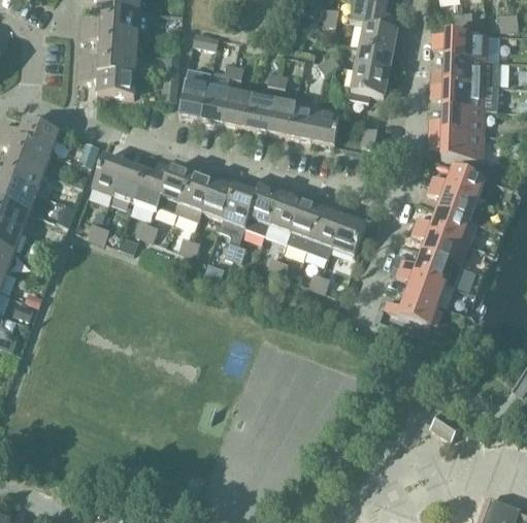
[(102,0),(102,11),(139,13),(139,0),(102,0)]
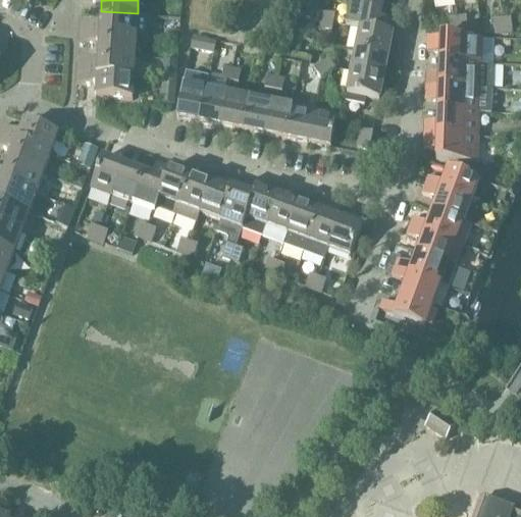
[(342,0),(349,1),(381,8),(382,0),(342,0)]
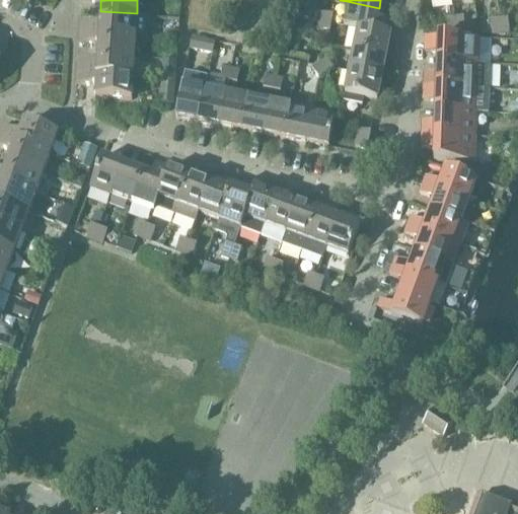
[(343,23),(357,26),(357,25),(375,29),(375,28),(386,30),(389,19),(377,16),(379,8),(347,1),(343,23)]
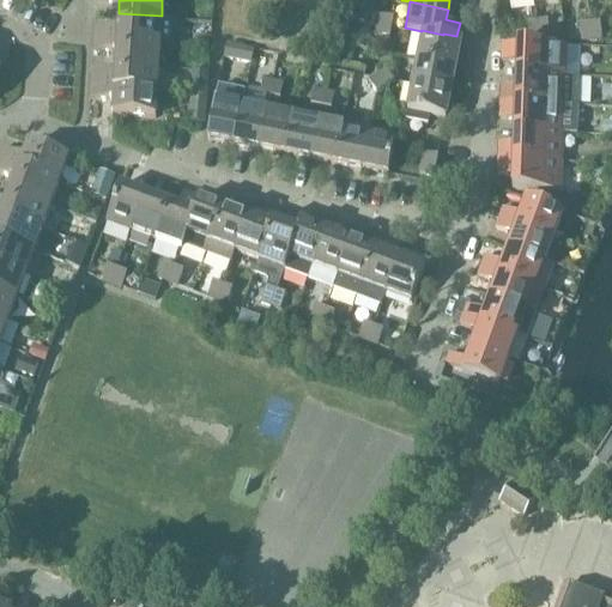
[(377,11),(375,22),(391,24),(393,14),(377,11)]
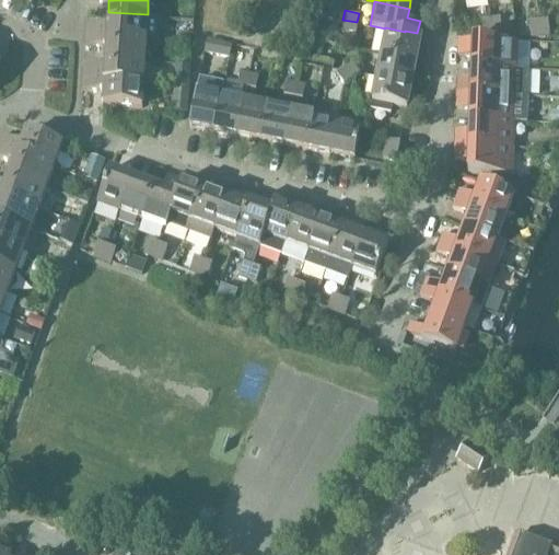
[(148,14),(108,12),(107,23),(85,22),(84,33),(146,36),(154,37),(156,15),(148,14)]
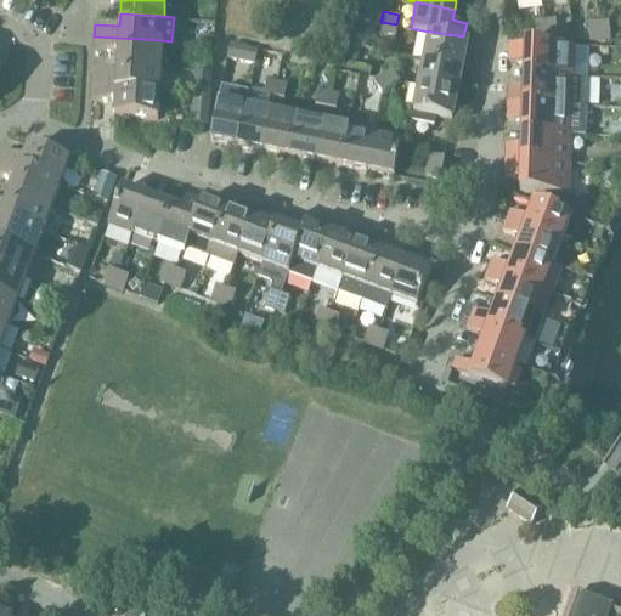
[(545,18),(546,34),(557,33),(554,17),(545,18)]
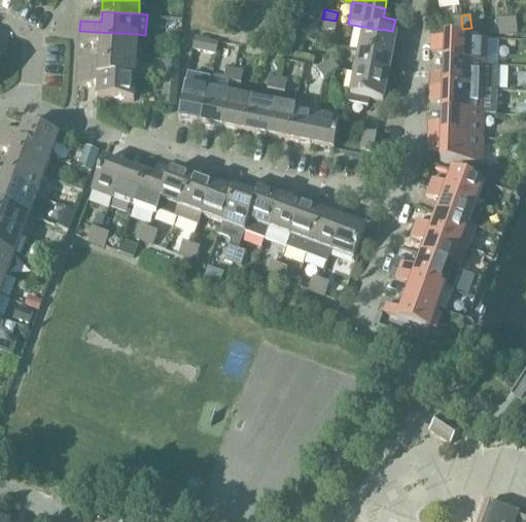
[(462,29),(461,15),(452,16),(453,30),(462,29)]
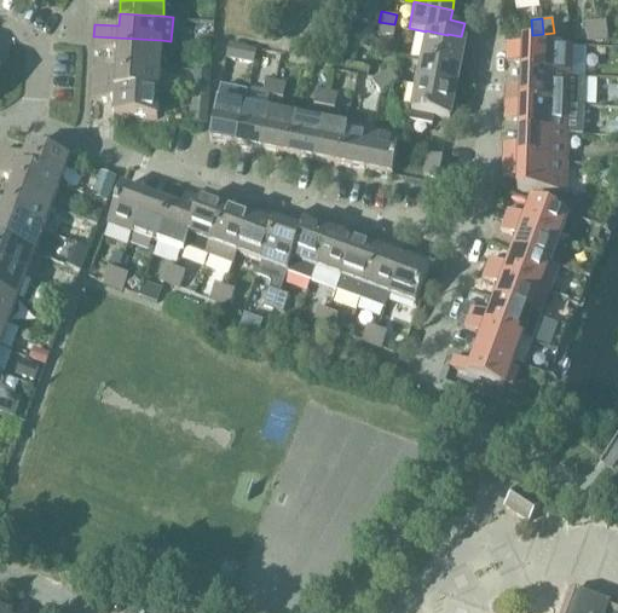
[(594,21),(596,36),(607,35),(605,19),(594,21)]
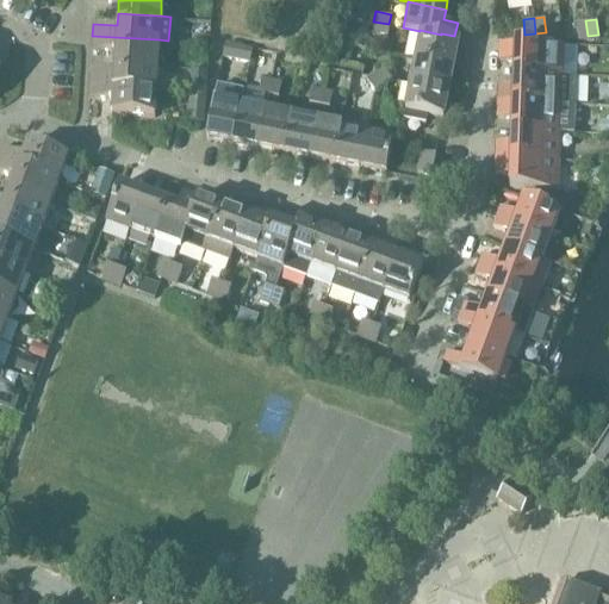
[(588,36),(585,20),(575,22),(577,37),(588,36)]
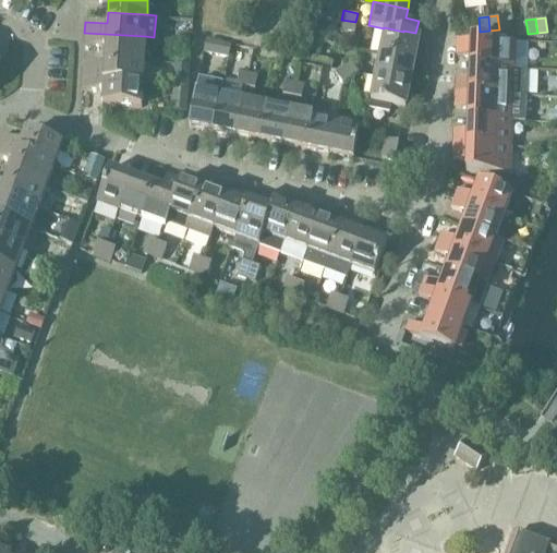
[(341,20),(340,28),(354,32),(355,22),(341,20)]
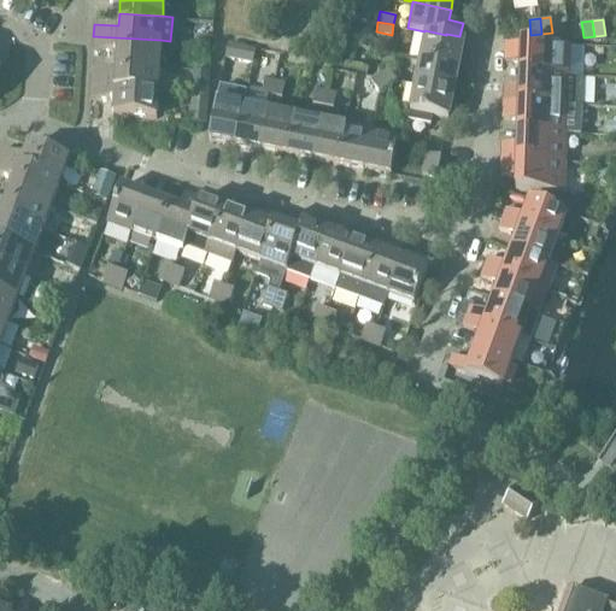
[(424,31),(420,57),(458,64),(463,37),(459,36),(446,34),(446,35),(424,30),(424,31)]
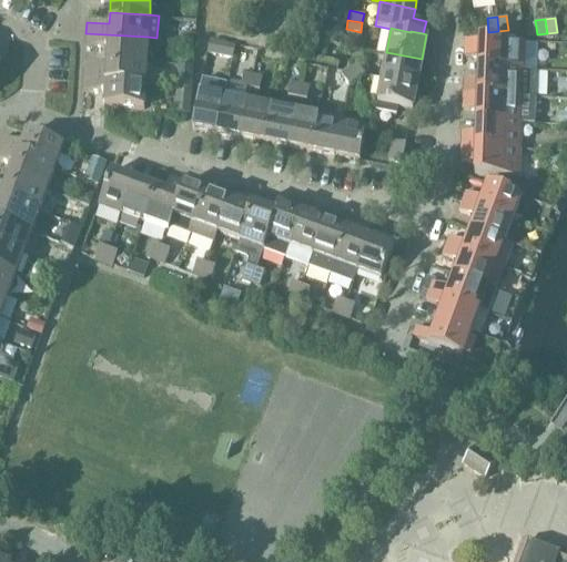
[(148,37),(85,33),(85,43),(108,46),(107,57),(147,60),(148,37)]
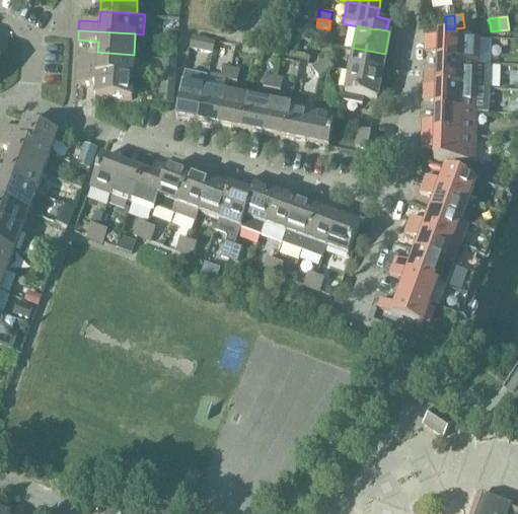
[(437,49),(436,60),(476,61),(477,35),(425,33),(424,49),(437,49)]
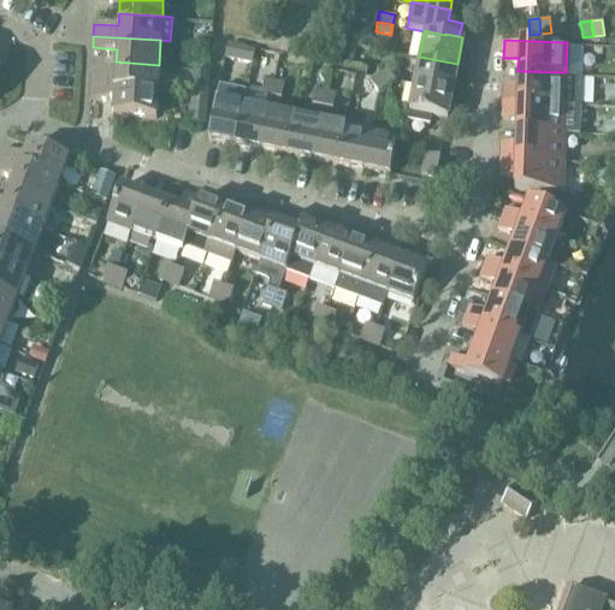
[(457,64),(419,57),(414,82),(451,89),(457,64)]
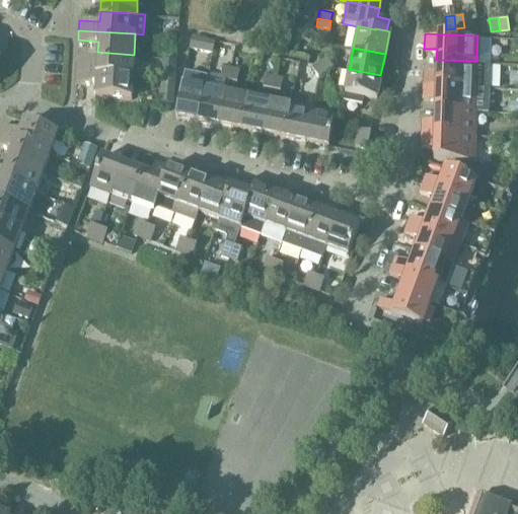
[(76,62),(75,71),(132,75),(134,55),(97,52),(96,63),(76,62)]
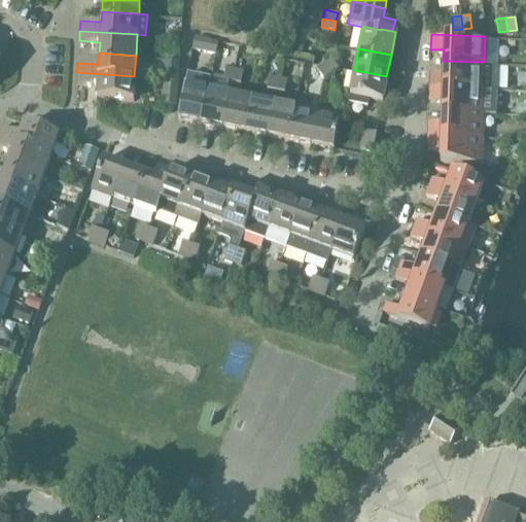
[(322,61),(330,72),(338,67),(330,56),(322,61)]
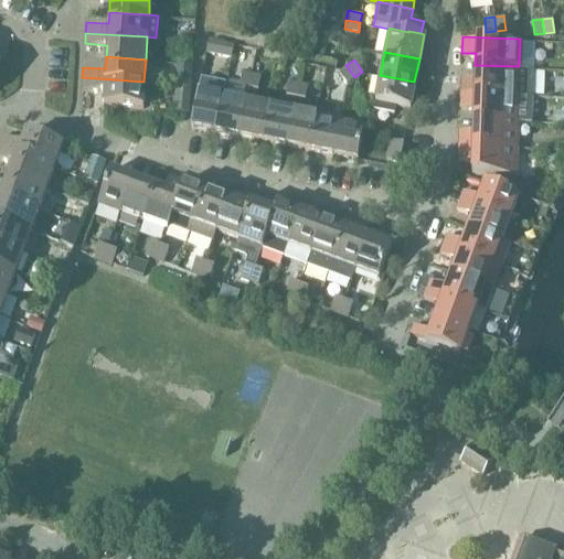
[(200,76),(210,78),(212,64),(202,62),(200,76)]
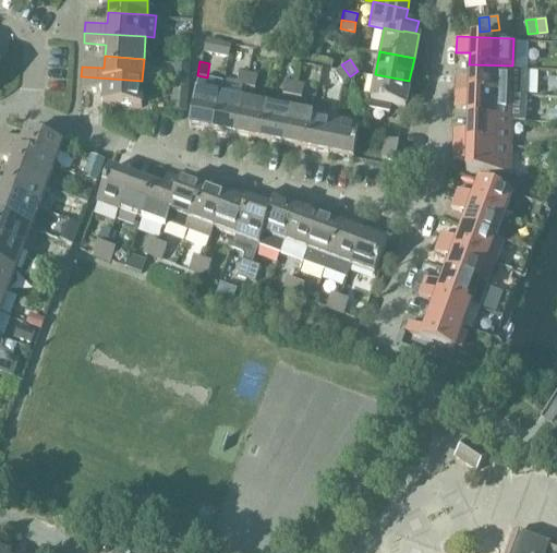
[(350,76),(341,64),(334,70),(342,82),(350,76)]
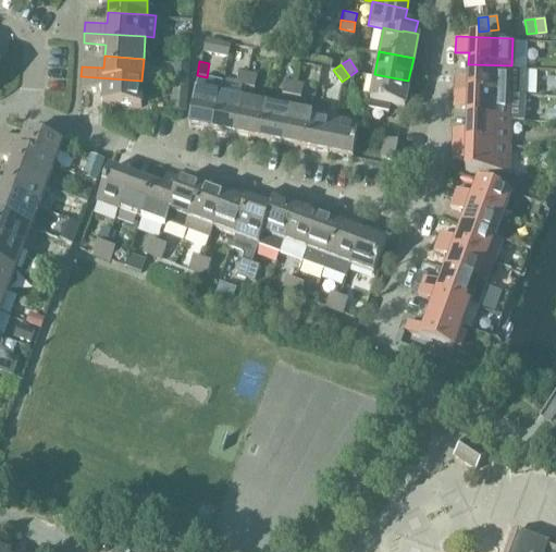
[(454,75),(454,89),(523,93),(524,66),(511,65),(468,64),(468,75),(454,75)]
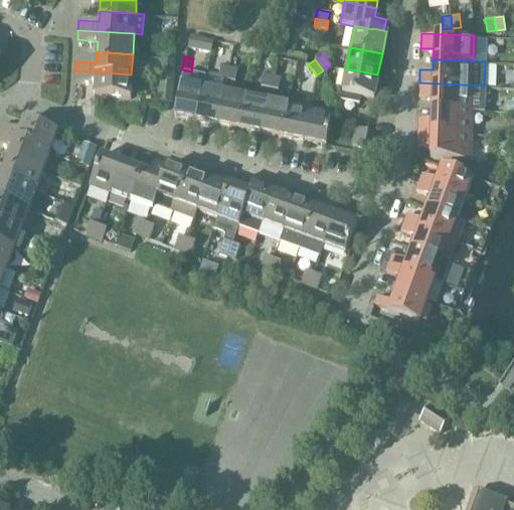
[(217,76),(225,78),(228,65),(219,63),(217,76)]
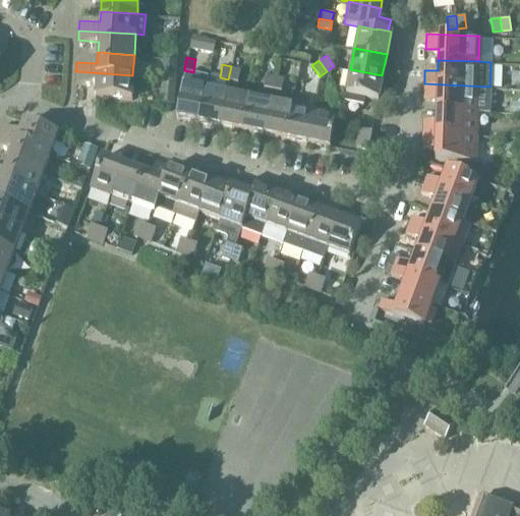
[(231,66),(228,79),(237,80),(239,67),(231,66)]
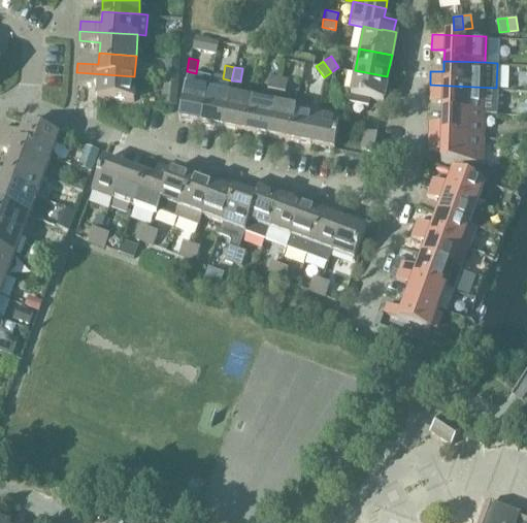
[(387,76),(355,70),(349,100),(367,104),(369,97),(383,99),(387,76)]
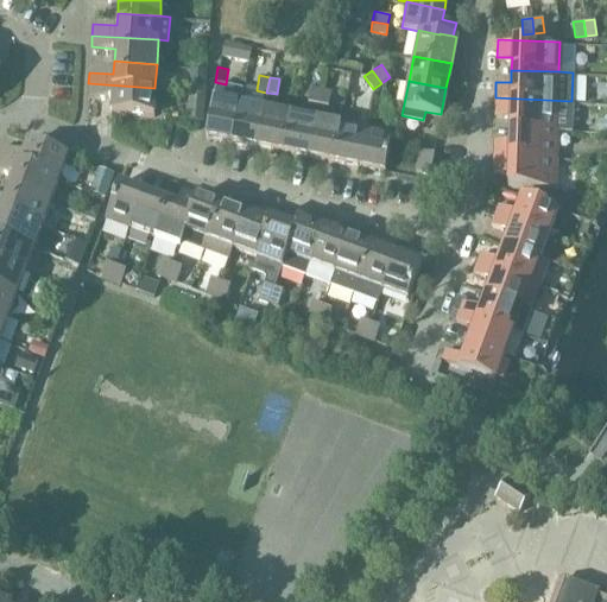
[(204,134),(231,139),(241,87),(226,84),(215,82),(204,134)]
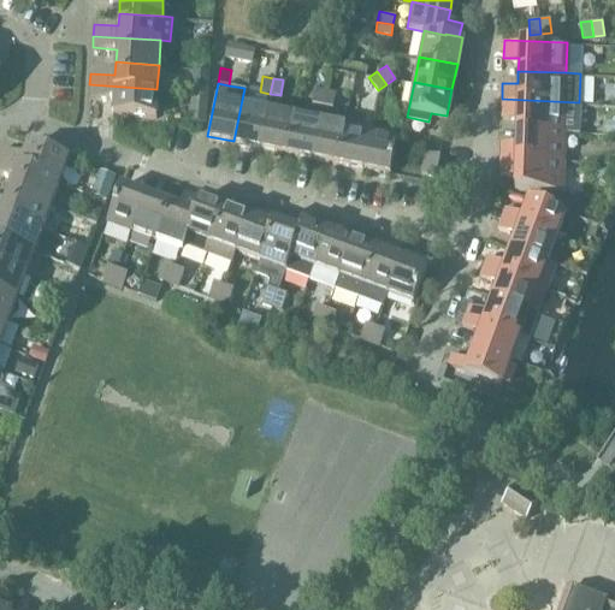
[(157,89),(89,84),(89,96),(113,98),(112,112),(155,114),(157,89)]
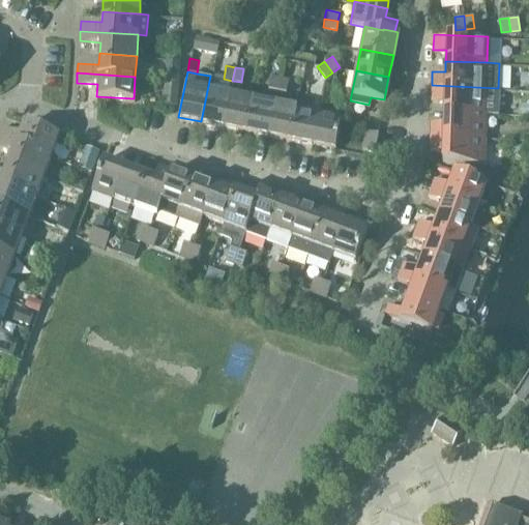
[(267,87),(276,89),(278,76),(270,74),(267,87)]
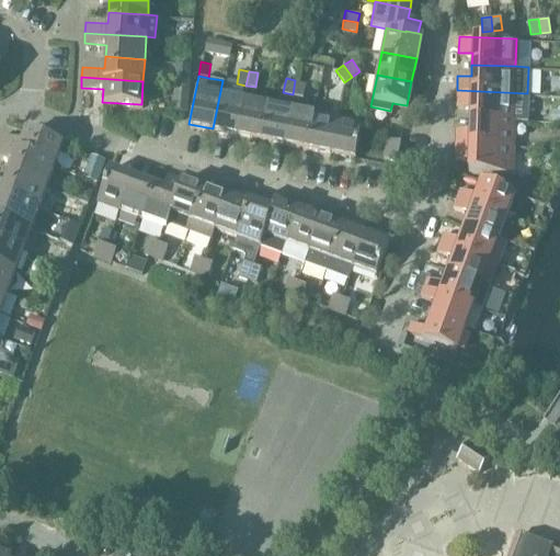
[(213,128),(237,133),(246,86),(237,83),(223,80),(213,128)]
